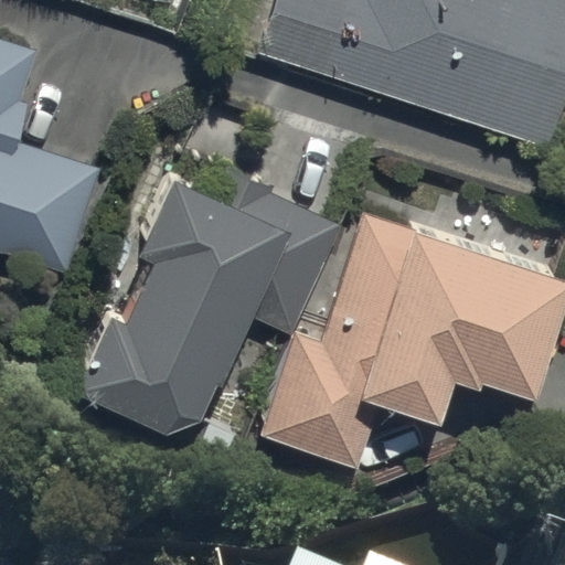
[(564,0),(279,0),(263,49),(552,152),(564,117),(564,0)]
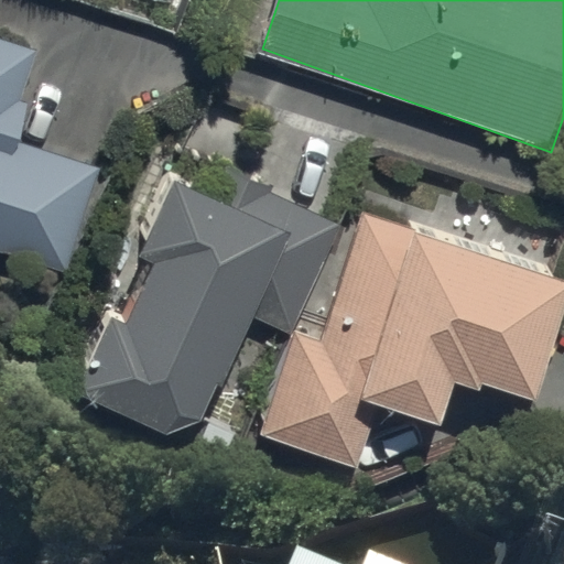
[(33,51),(0,40),(0,252),(63,273),(97,166),(17,140),(29,105),(18,101),(33,51)]
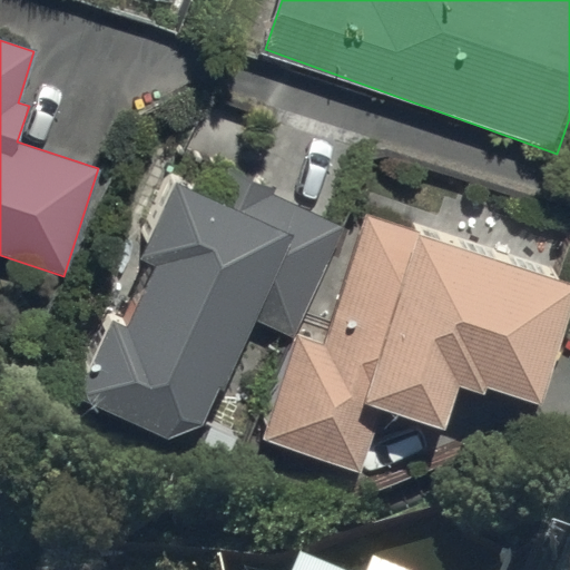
[(225,392),(258,320),(295,337),(344,227),(273,195),(275,188),(232,167),(217,200),(177,182),(140,259),(155,266),(128,327),(111,320),(76,400),(168,441),(204,425),(218,390),(225,392)]
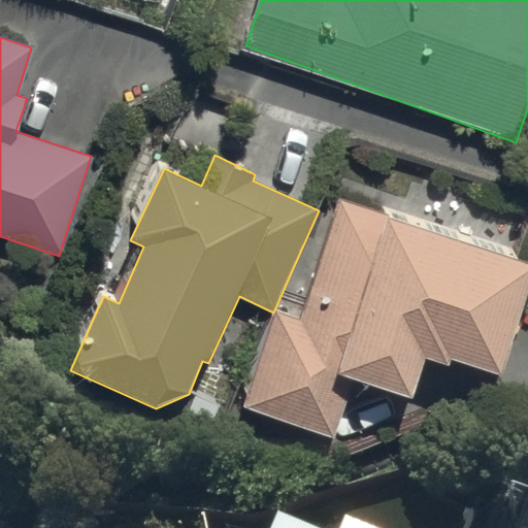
[(301,321),(274,311),(242,408),(335,438),(354,380),(414,399),(427,360),(449,366),(451,358),(503,375),(527,301),(527,262),(340,202),(301,321)]
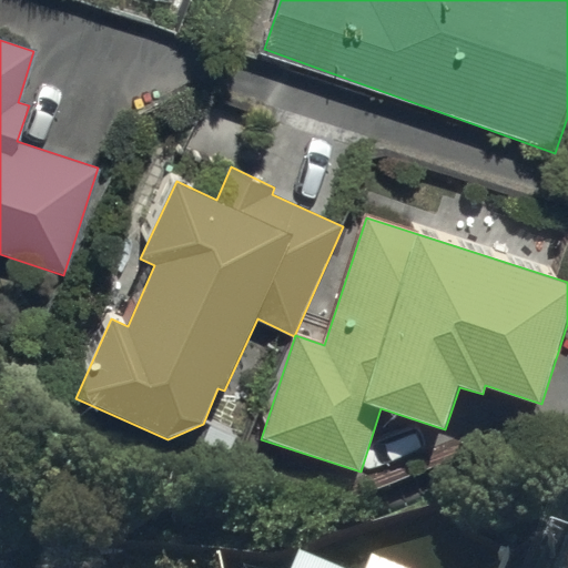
[(343,567),(293,547),(284,567),(412,567),(373,551),(365,567),(343,567)]
